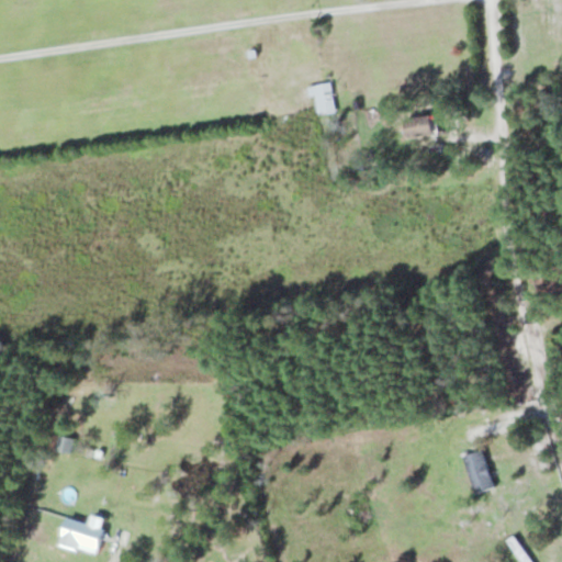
[(308,86),(332,82),(336,112),(319,115),(315,94),(310,96),(308,86)]
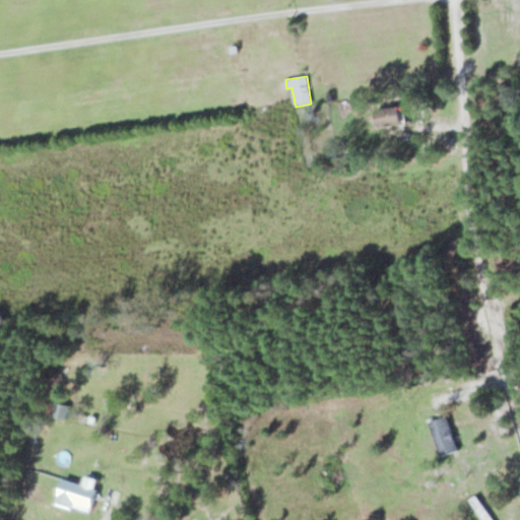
[(399,107),(401,125),(376,129),(374,110),(399,107)]
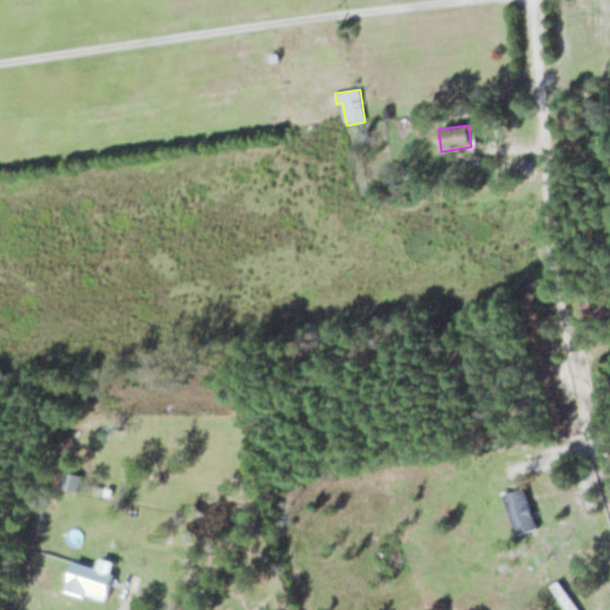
[(460,155),(461,165),(452,165),(450,156),(460,155)]
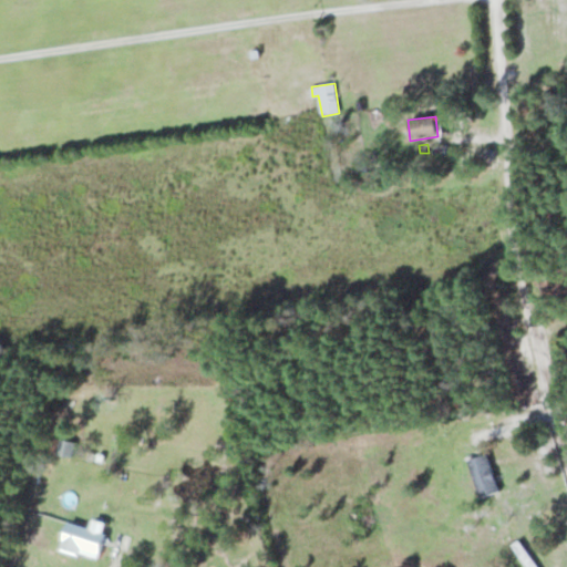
[(55,452),(59,436),(75,441),(73,456),(55,452)]
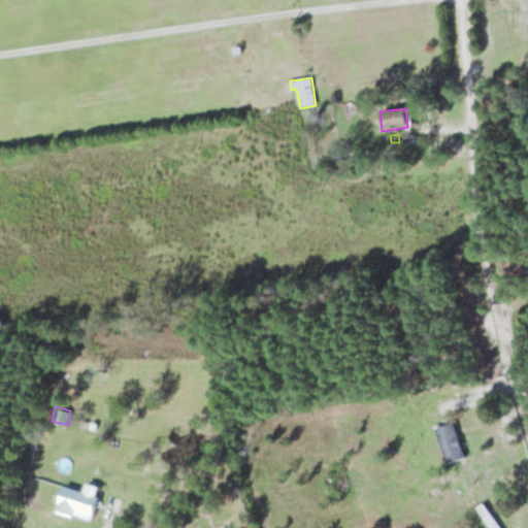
[(436,427),(454,422),(465,457),(448,462),(436,427)]
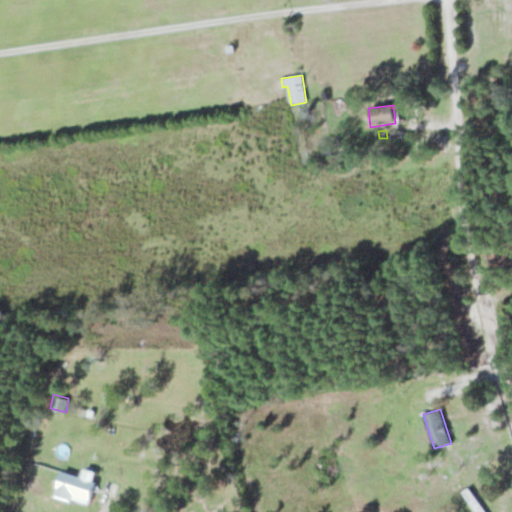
[(71,500),(73,493),(89,497),(93,488),(95,480),(92,479),(95,471),(84,468),(82,476),(62,470),(54,495),(71,500)]
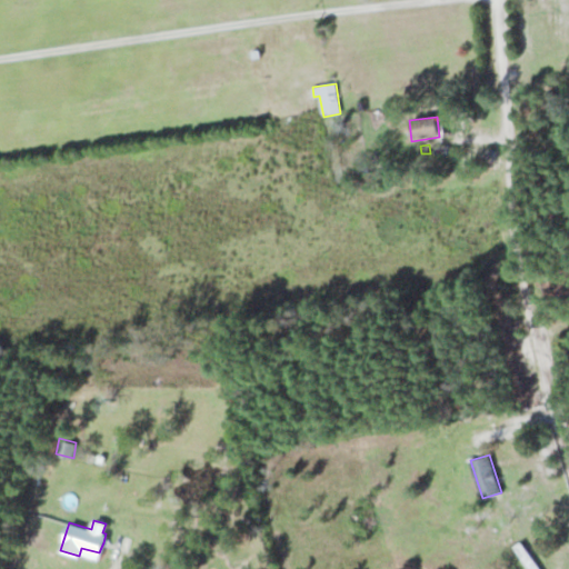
[(530,568),(521,546),(529,543),(539,568),(530,568)]
